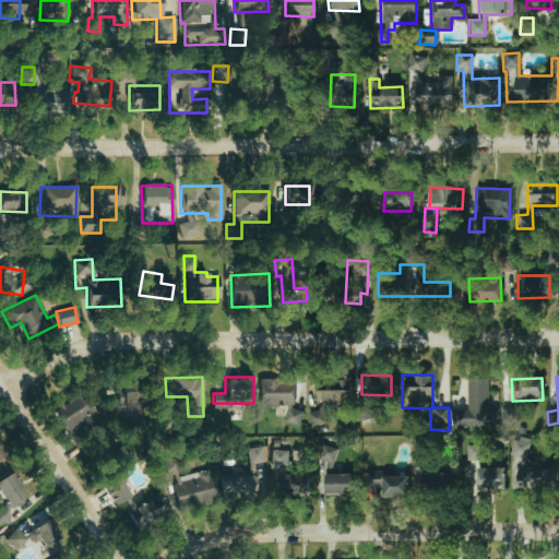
[(293,380),(259,379),(259,406),(285,406),(285,424),(300,424),(300,409),(293,409),(293,380)]
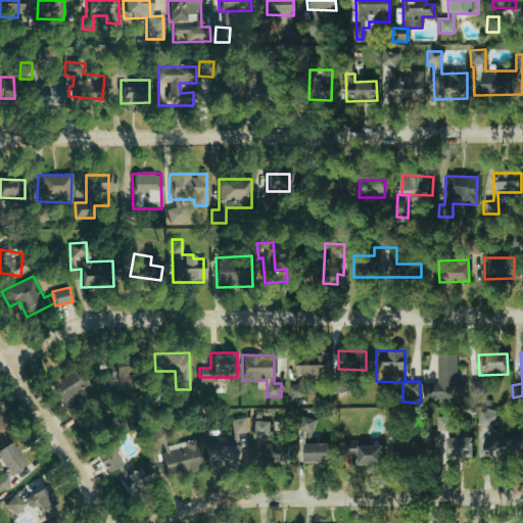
[(326,374),(327,355),(296,354),(295,375),(302,375),(302,381),(320,381),(320,373),(326,374)]
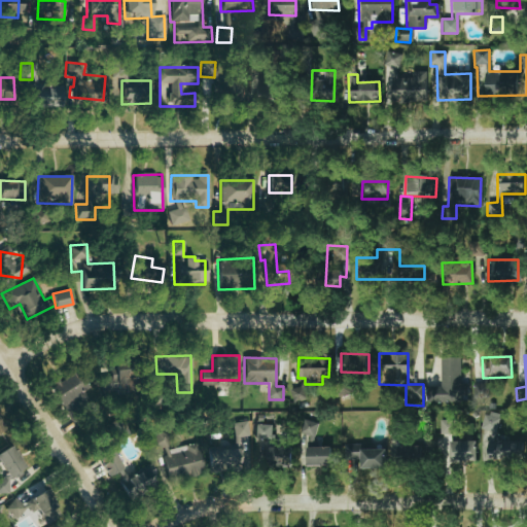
[(459,357),(438,357),(440,386),(425,386),(425,402),(466,402),(465,383),(459,383),(459,357)]
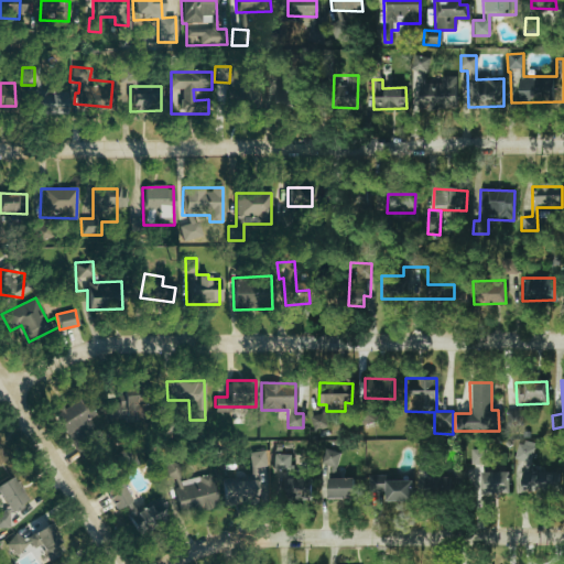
[(94,415),(88,404),(79,409),(75,400),(52,412),(67,443),(94,430),(88,418),(94,415)]
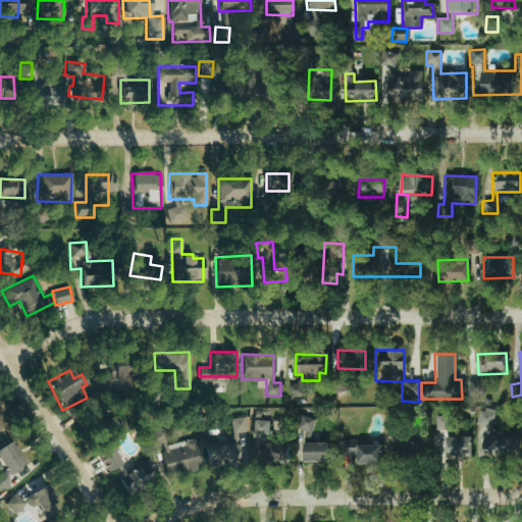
[(331,382),(335,394),(350,387),(345,376),(331,382)]
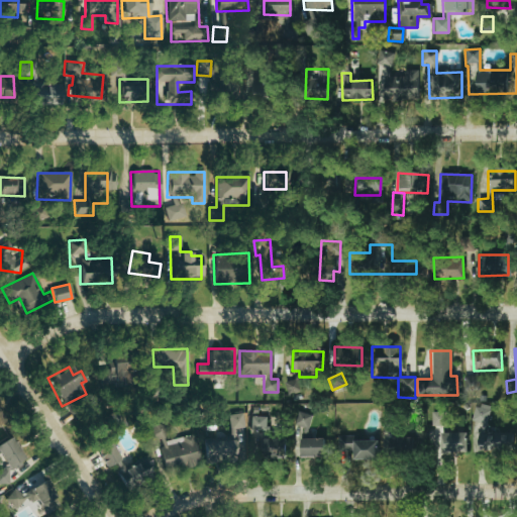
[(287,394),(299,392),(298,379),(285,381),(287,394)]
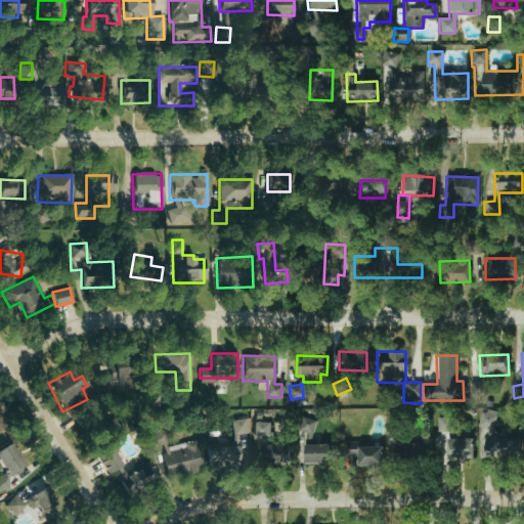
[(492,410),(480,411),(481,456),(519,455),(519,437),(497,438),(497,439),(493,439),(492,410)]
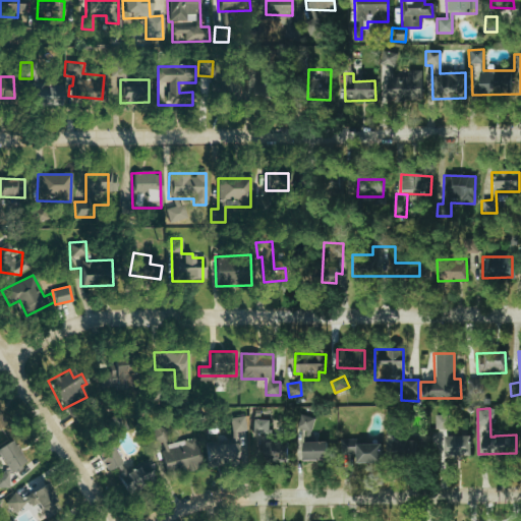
[(433,429),(449,429),(449,415),(433,414),(433,429)]
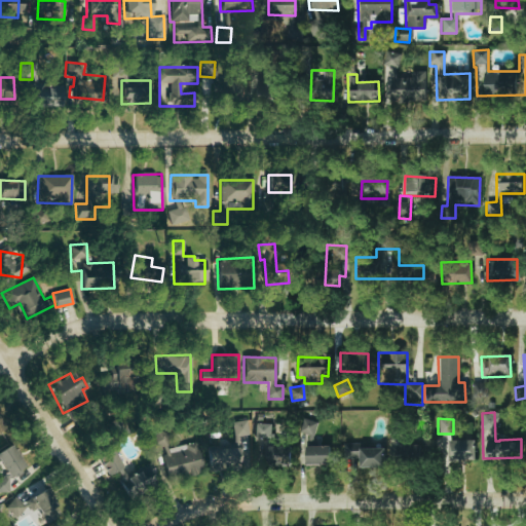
[(249,419),(233,419),(233,443),(207,443),(207,463),(249,463),(249,419)]
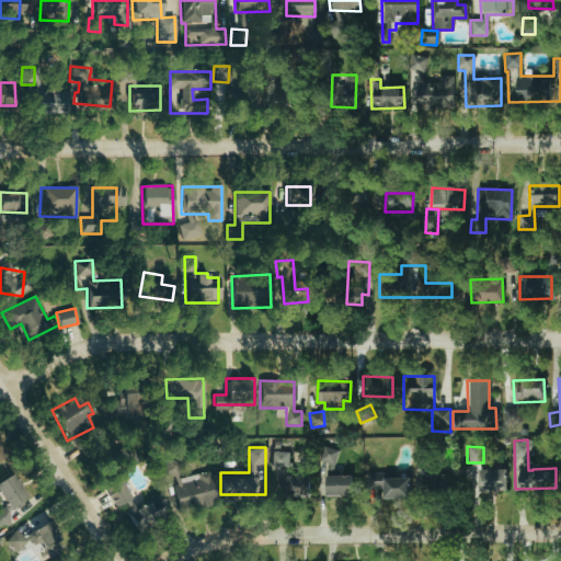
[(272,466),(287,467),(287,451),(272,451),(272,466)]
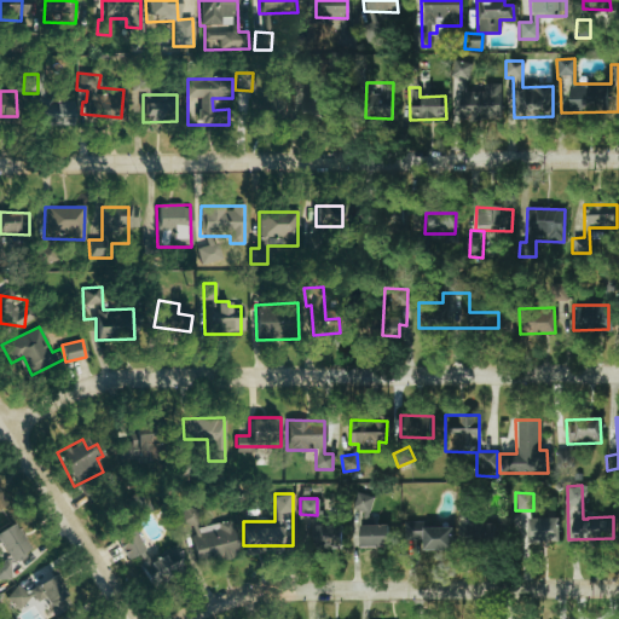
[(231,520),(198,527),(195,505),(183,508),(194,563),(225,556),(224,550),(236,548),(231,520)]
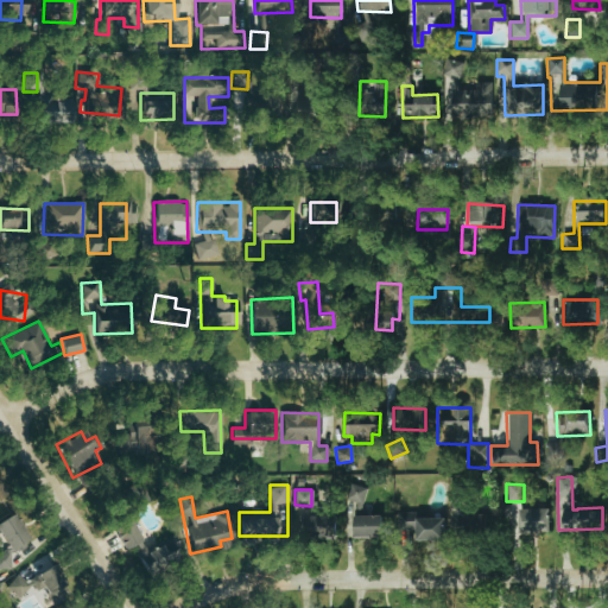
[(314,514),(314,507),(304,507),(304,537),(334,537),(334,514),(314,514)]
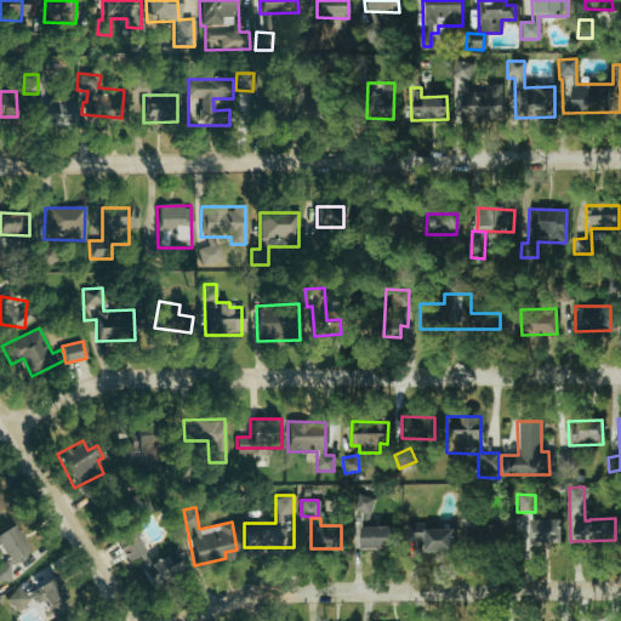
[(560,542),(559,518),(528,519),(529,543),(560,542)]
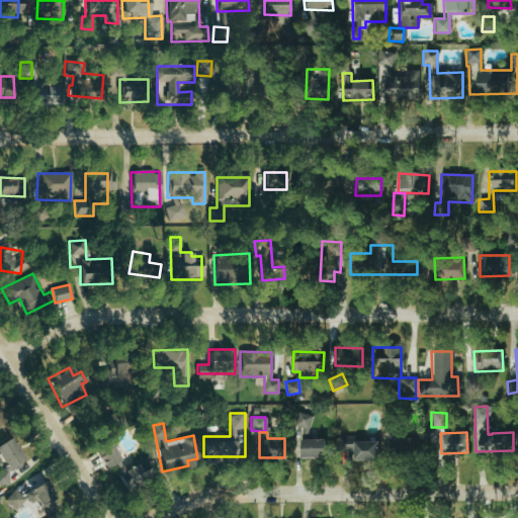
[(377,440),(356,441),(356,436),(338,437),(338,453),(352,453),(353,459),(377,459),(377,440)]
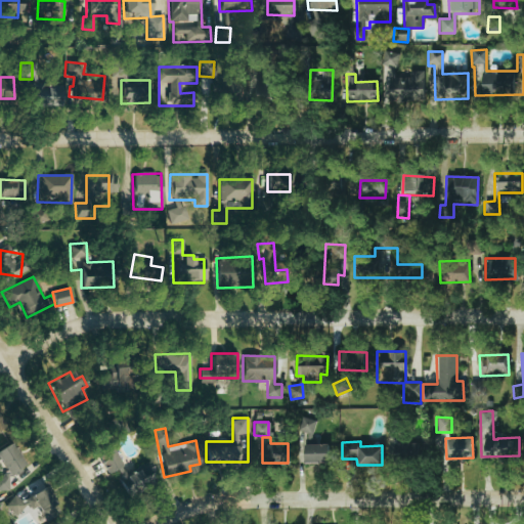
[(0,462),(5,474),(23,466),(11,442),(0,446),(0,462)]
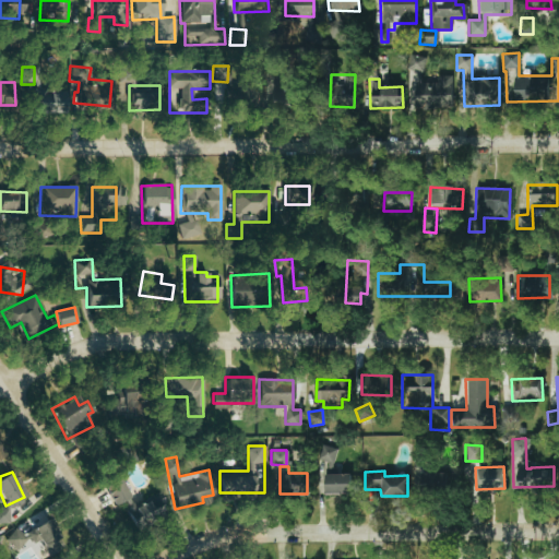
[(447,472),(419,472),(419,490),(445,490),(447,472)]
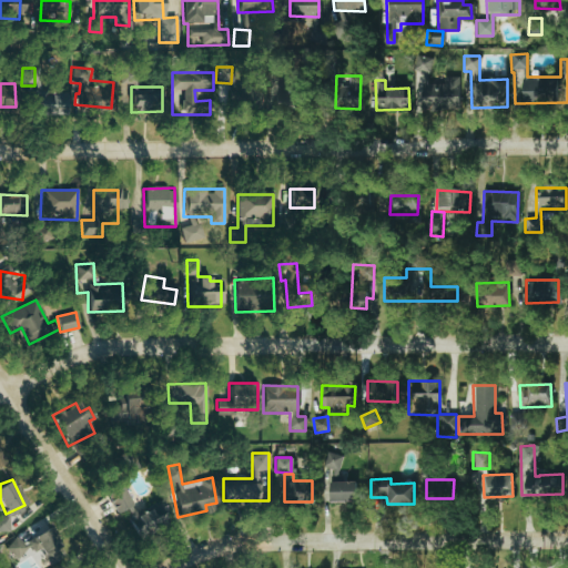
[(355,500),(354,480),(331,482),(331,501),(355,500)]
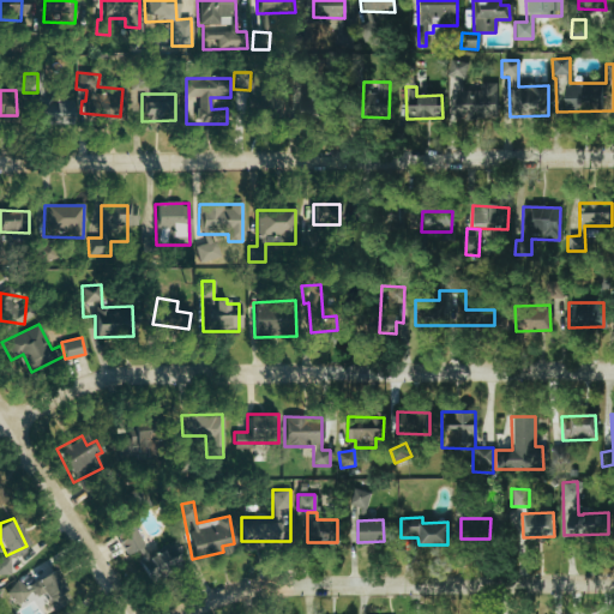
[(113,530),(121,554),(139,548),(131,524),(113,530)]
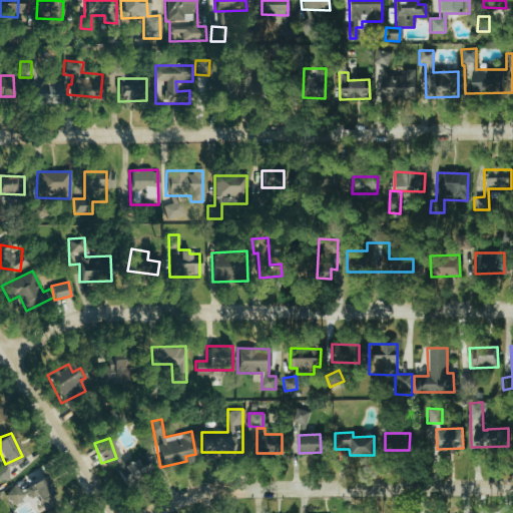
[(120,483),(153,470),(147,452),(120,463),(118,457),(111,459),(120,483)]
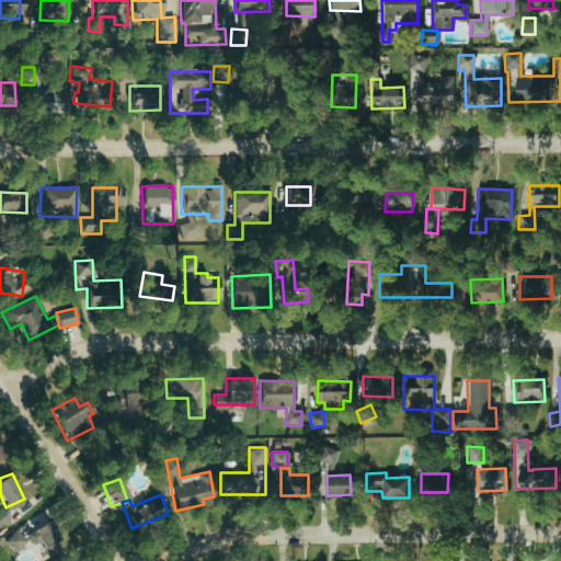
[(0,513),(0,530),(10,529),(8,512),(0,513)]
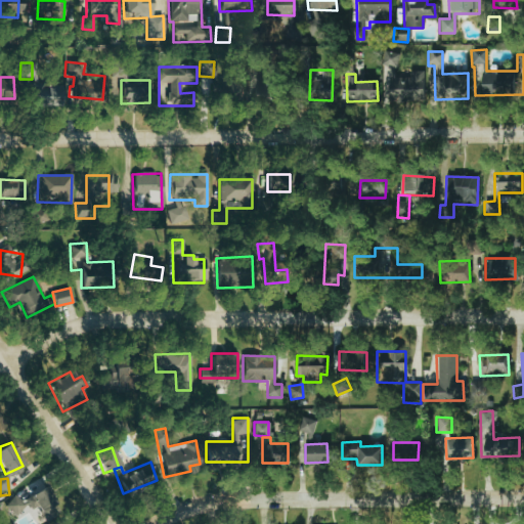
[(35,507),(46,521),(60,510),(43,485),(20,501),(15,495),(5,503),(17,519),(35,507)]
